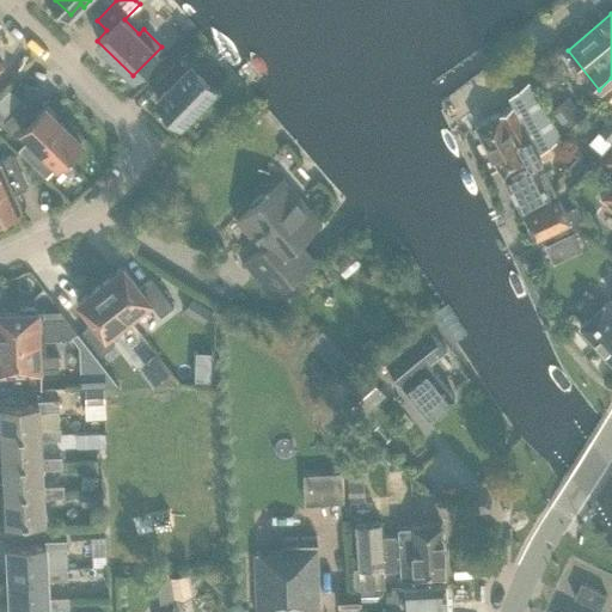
[(194,115),(210,98),(208,95),(216,86),(182,53),(157,79),(166,89),(157,98),(181,122),(191,112),(194,115)]
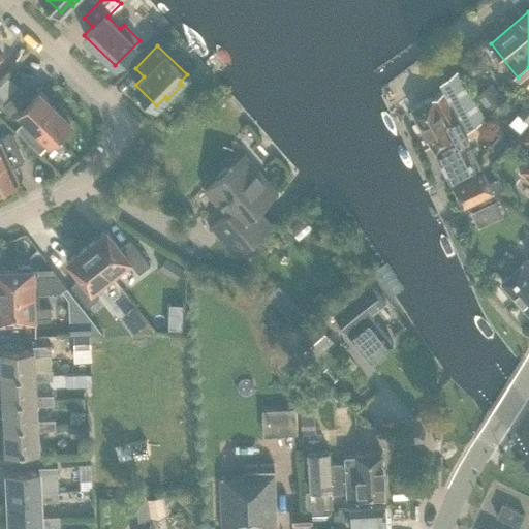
[(466,131),(483,119),(457,70),(440,84),(466,131)]
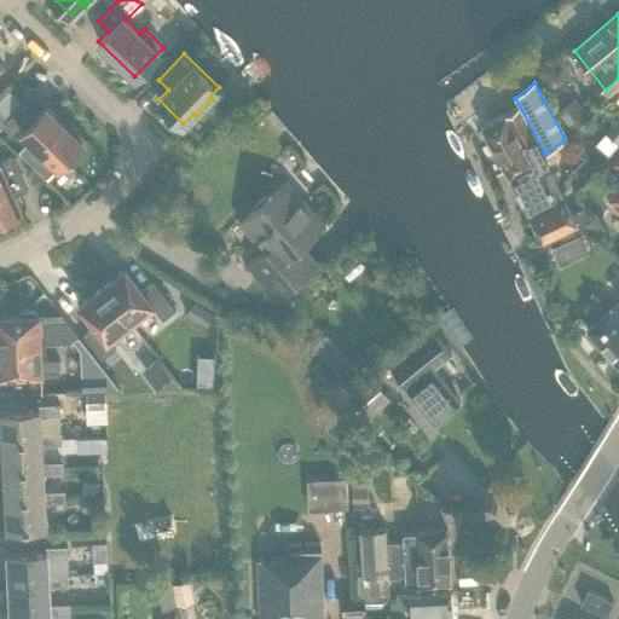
[(0,98),(0,111),(5,116),(21,100),(10,90),(0,98)]
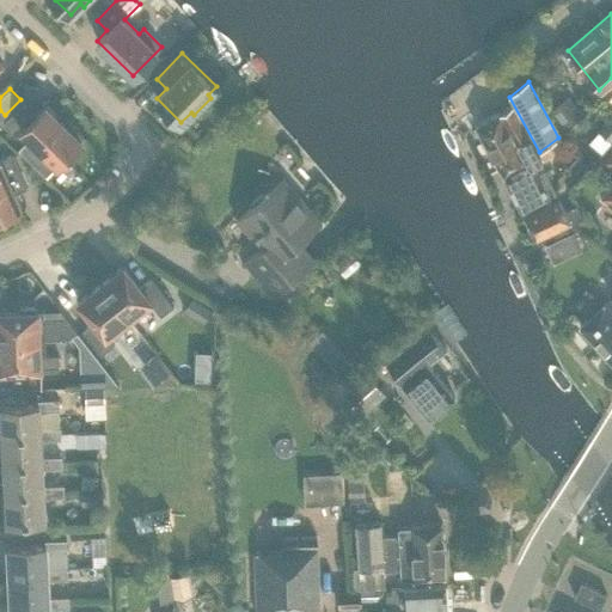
[(582,116),(569,97),(548,111),(562,132),(582,116)]
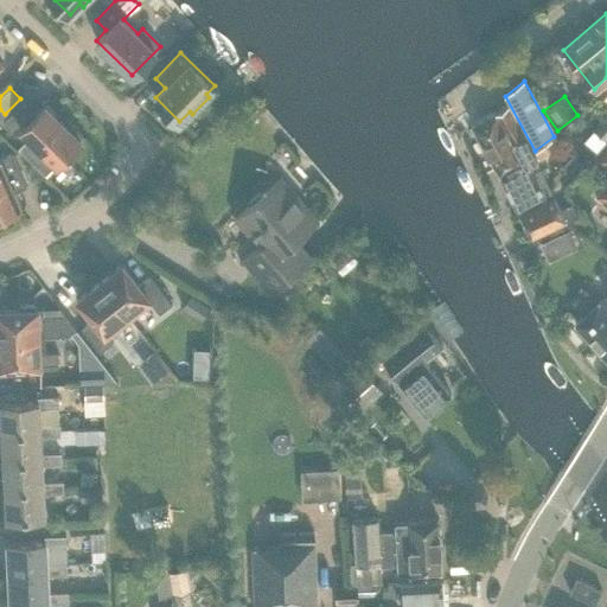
[(36,114),(23,102),(2,122),(16,134),(21,128),(57,164),(84,135),(66,117),(63,121),(45,103),(36,114)]
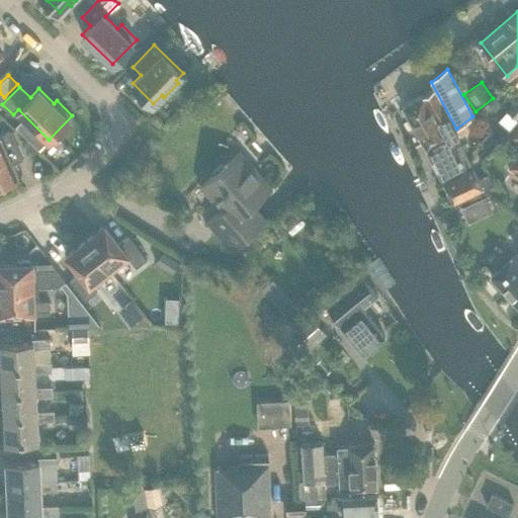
[(453,147),(449,139),(456,136),(433,90),(402,107),(426,150),(440,177),(469,163),(459,144),(453,147)]
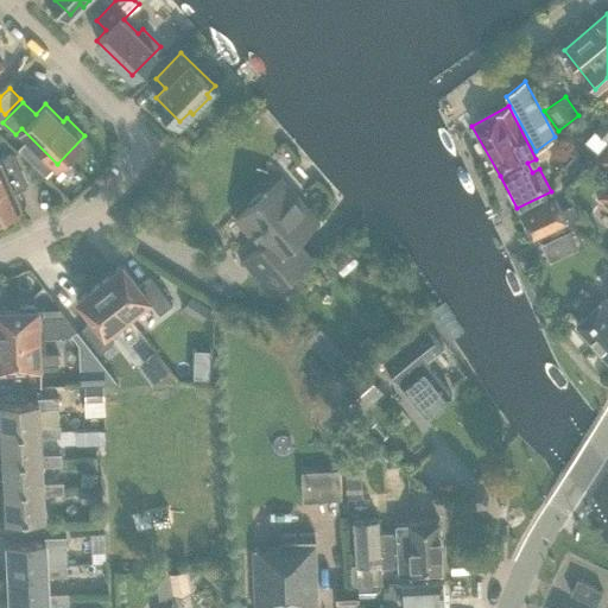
[(606,140),(607,138),(607,114),(594,130),(606,140)]
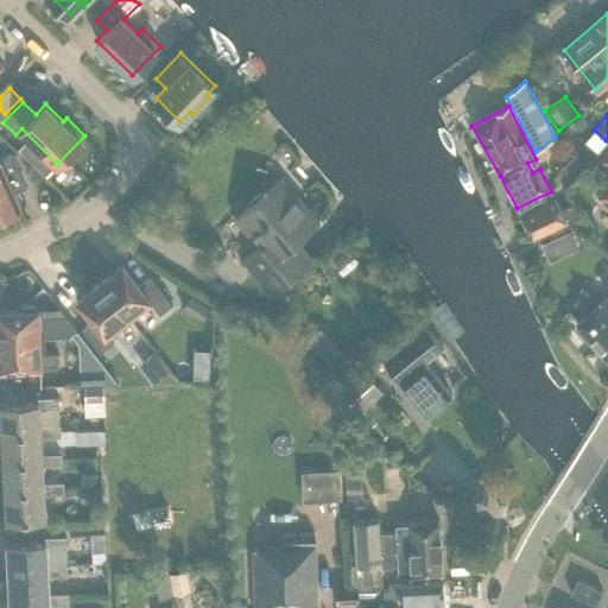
[(0,213),(20,204),(14,191),(27,185),(12,153),(0,158),(0,213)]
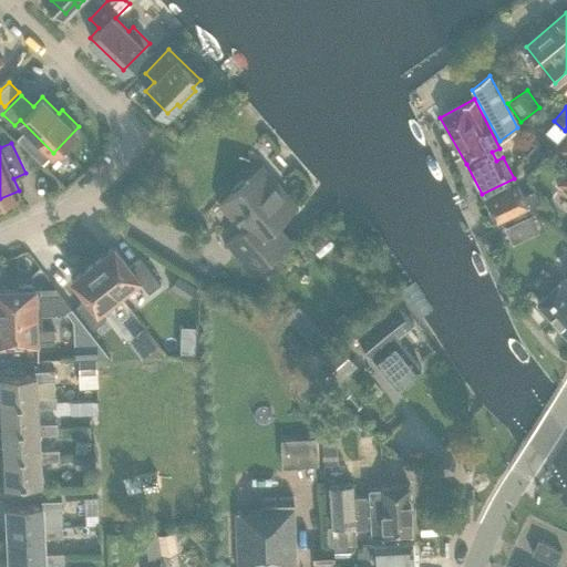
[(250,276),(290,241),(276,226),(298,206),(263,165),(218,204),(241,230),(224,245),(250,276)]
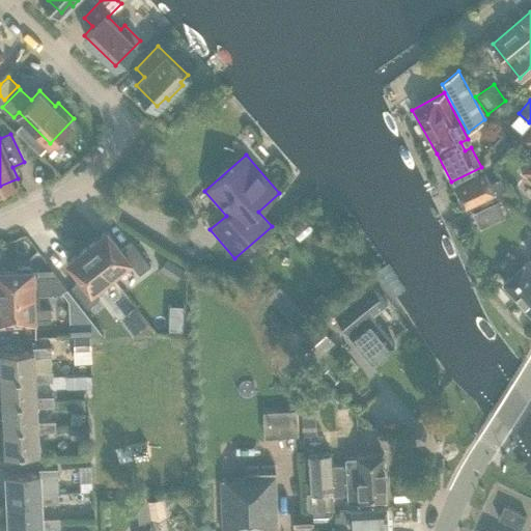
[(530,159),(522,172),(530,178),(530,159)]
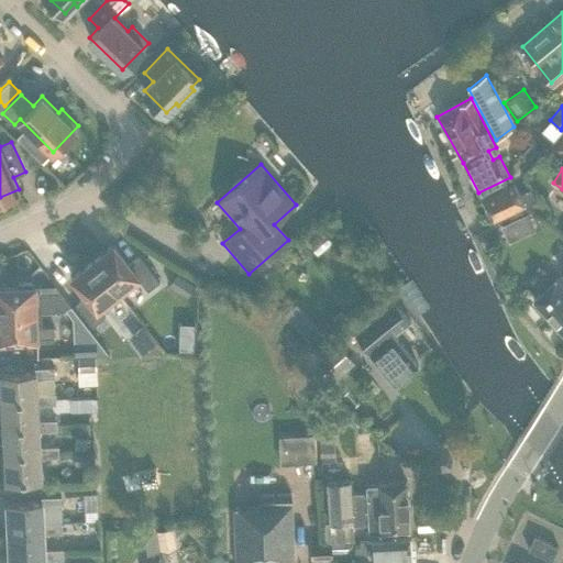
[(518,194),(512,183),(482,198),(493,220),(523,205),(526,208),(537,202),(529,188),(518,194)]
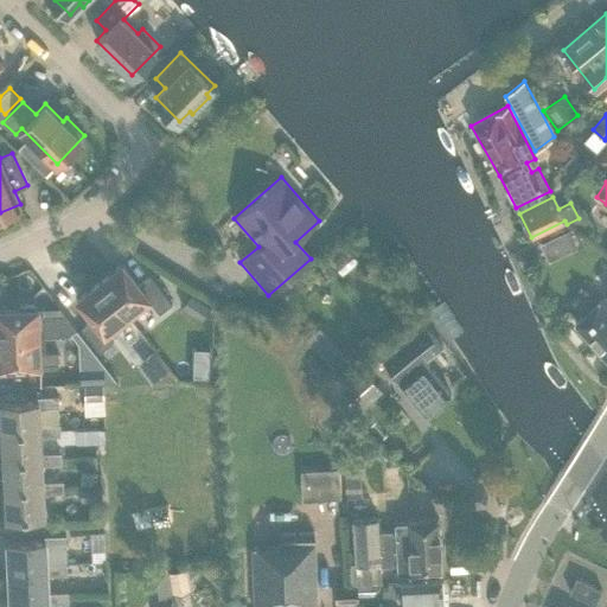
[(363,279),(365,280),(366,279),(369,279),(371,276),(372,275),(372,274),(374,272),(374,270),(374,269),(372,268),(372,267),(371,266),(371,264),(369,263),(368,262),(366,262),(365,262),(362,262),(360,263),(359,263),(358,264),(357,267),(357,268),(356,269),(356,270),(356,272),(357,274),(357,275),(358,276),(359,278),(360,279),(362,279),(363,279)]
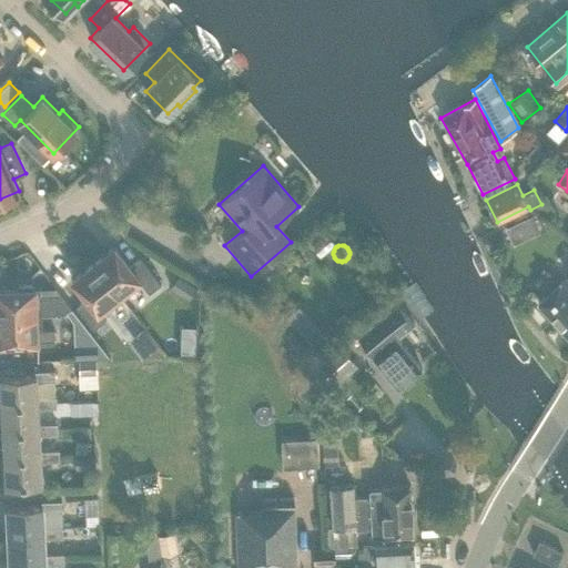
[(93,264),(122,300),(141,284),(149,294),(161,285),(140,257),(129,266),(115,249),(117,249),(115,247),(93,264)]
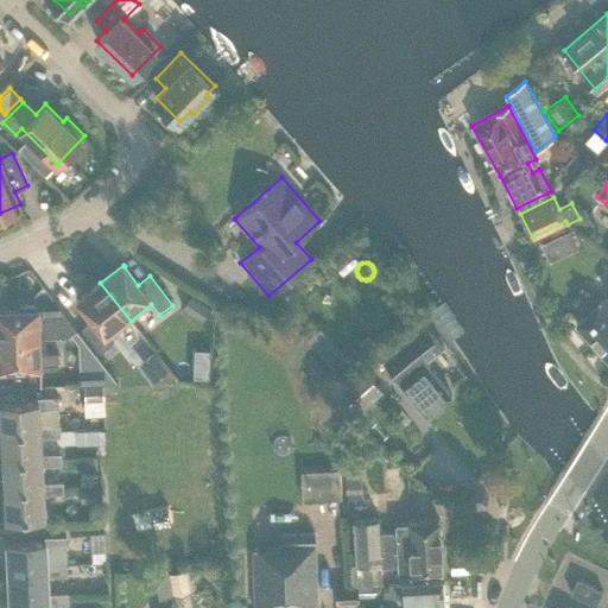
[(108,337),(131,321),(100,283),(77,301),(78,302),(78,301),(94,320),(82,329),(101,353),(113,343),(108,337)]
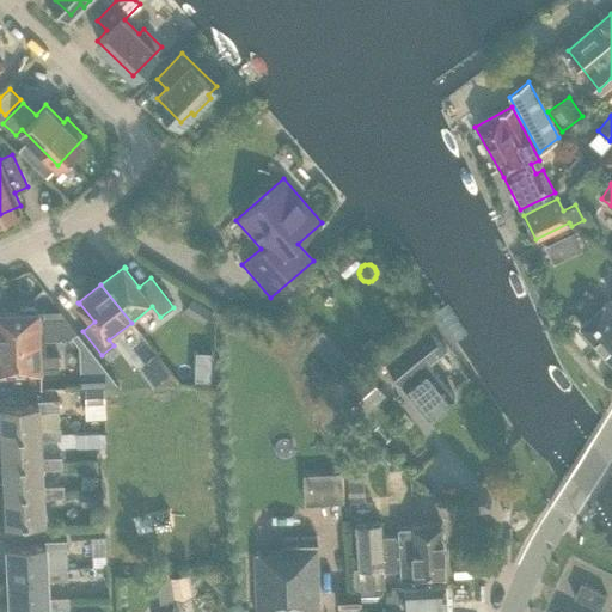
[(203,324),(212,311),(191,298),(183,311),(203,324)]
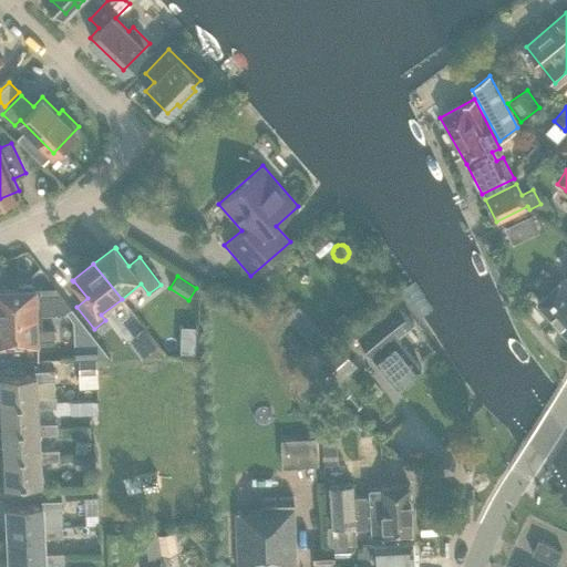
[(566,337),(566,281),(564,278),(537,302),(566,337)]
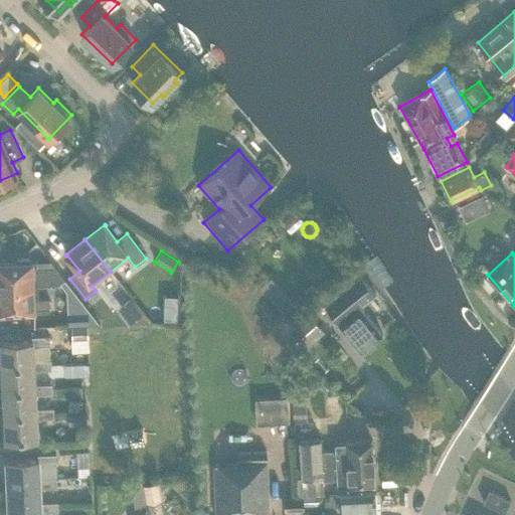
[(0,287),(37,286),(57,285),(64,280),(56,269),(37,270),(36,262),(29,263),(29,259),(18,260),(18,263),(0,263),(0,287)]
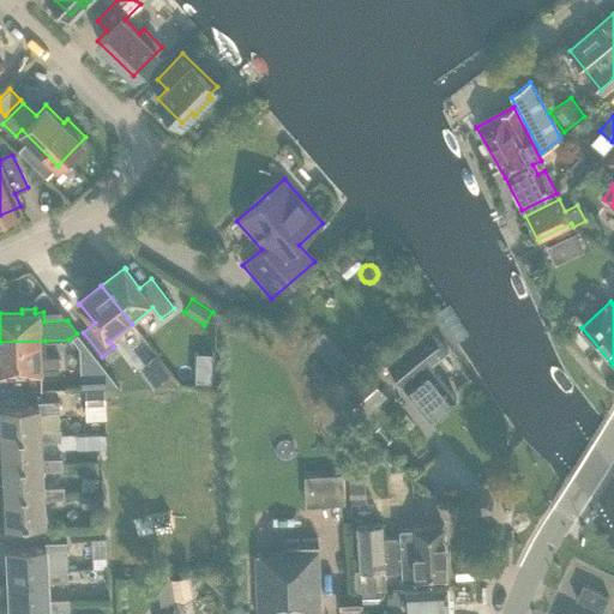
[(446,350),(429,330),(386,363),(403,385),(402,385),(431,419),(456,398),(428,366),(446,350)]
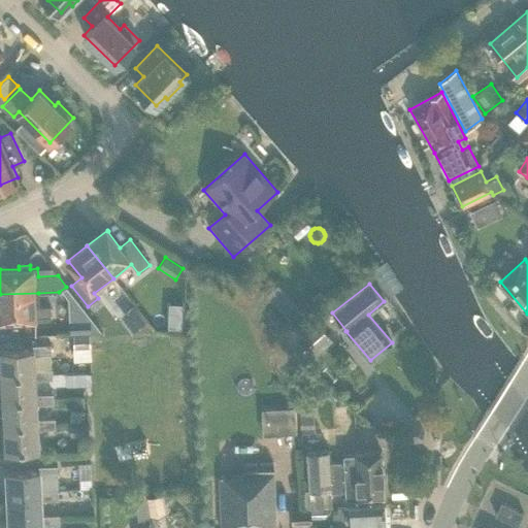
[(38,293),(0,294),(0,319),(51,317),(51,306),(39,306),(38,293)]
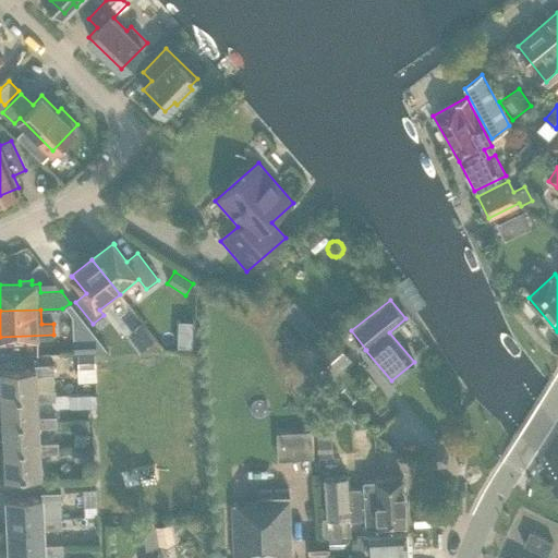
[(306,316),(293,328),(306,342),(319,330),(306,316)]
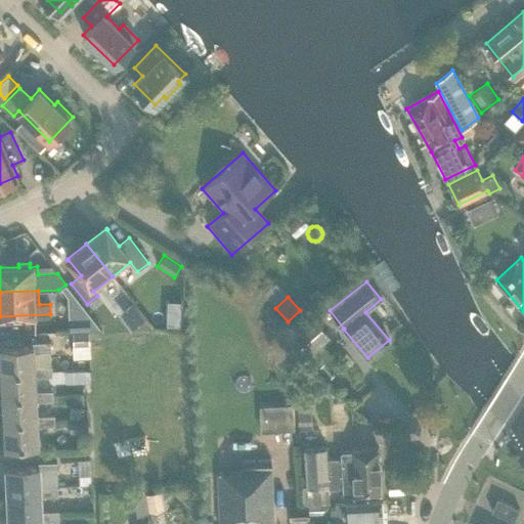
[(90,318),(70,319),(70,322),(70,332),(89,332),(91,331),(90,321),(90,318)]
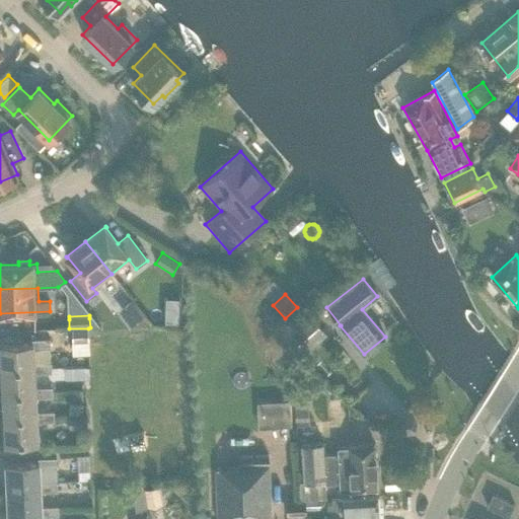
[(89,344),(88,329),(72,330),(73,344),(89,344)]
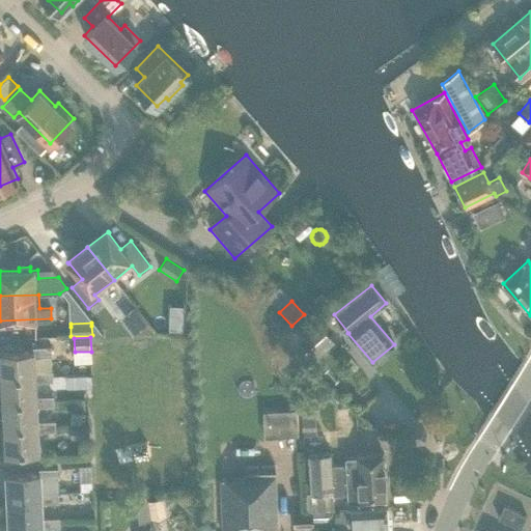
[(1,381),(53,378),(53,372),(34,373),(33,358),(52,357),(52,346),(33,347),(33,352),(0,353),(1,381)]
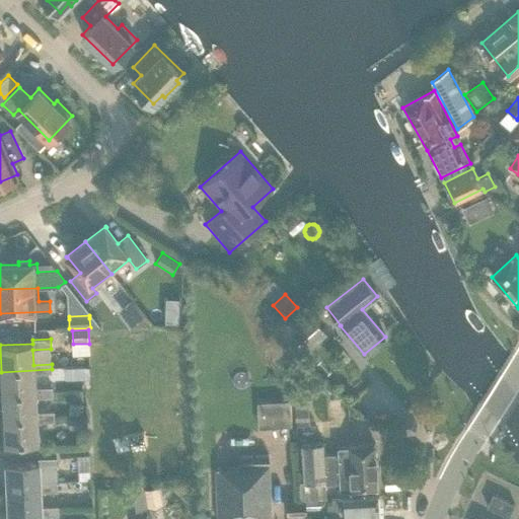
[(89,366),(80,366),(81,378),(90,377),(89,366)]
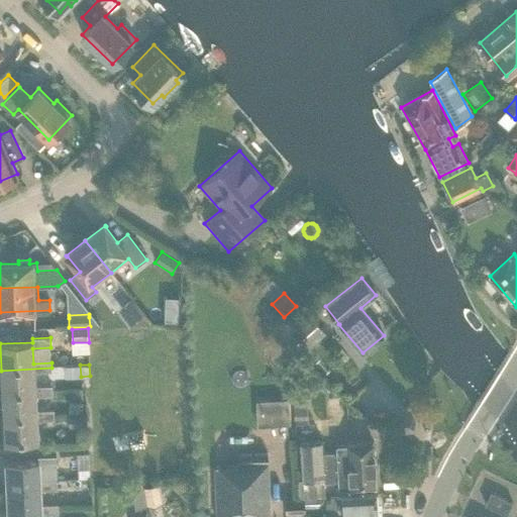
[(3,395),(53,393),(53,387),(34,387),(34,372),(52,372),(52,368),(1,371),(3,395)]
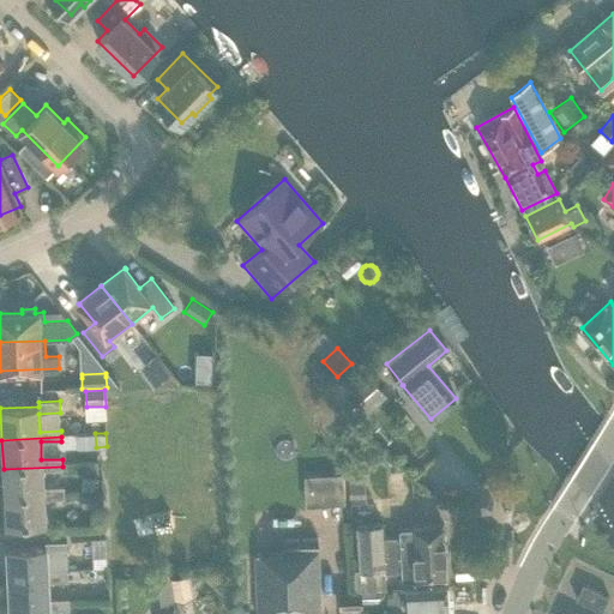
[(5,499),(64,495),(64,487),(43,488),(42,471),(62,470),(62,467),(4,469),(5,499)]
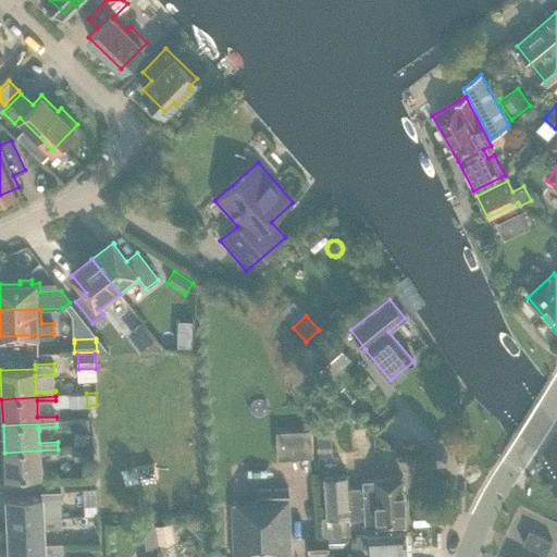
[(317,457),(314,431),(314,430),(292,432),(294,459),(317,457)]
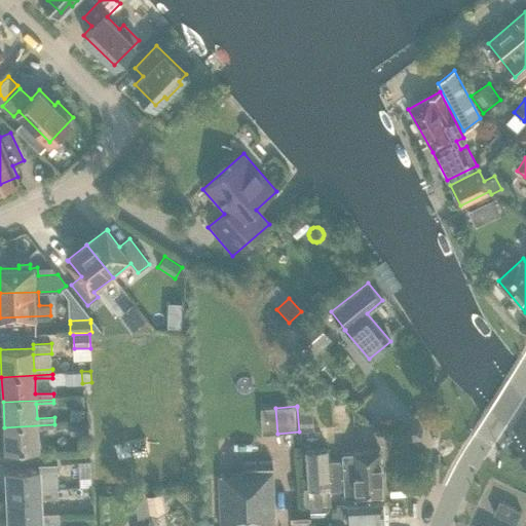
[(311,406),(297,407),(299,431),(313,430),(311,406)]
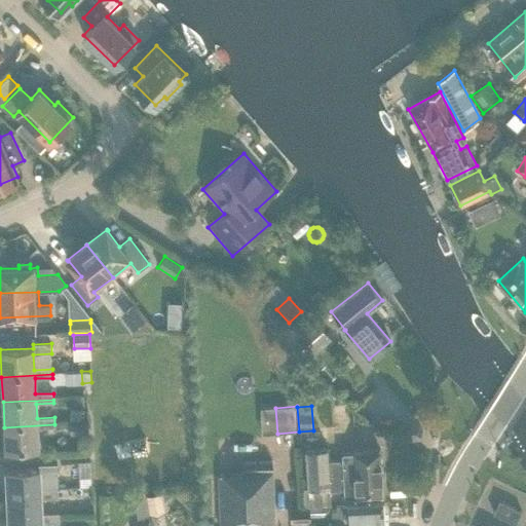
[(71,436),(84,435),(83,422),(70,423),(71,436)]
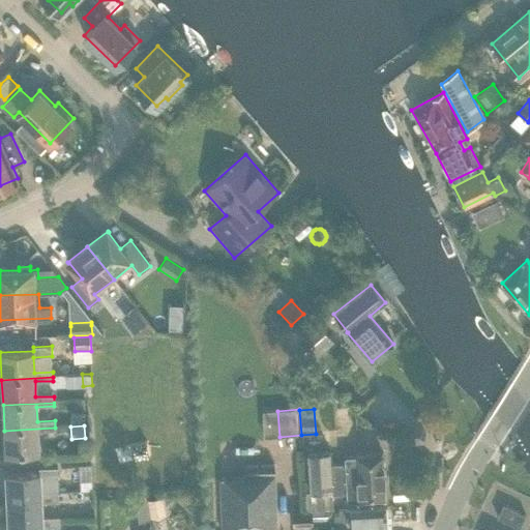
[(55,428),(4,431),(5,452),(38,451),(37,431),(55,430),(55,428)]
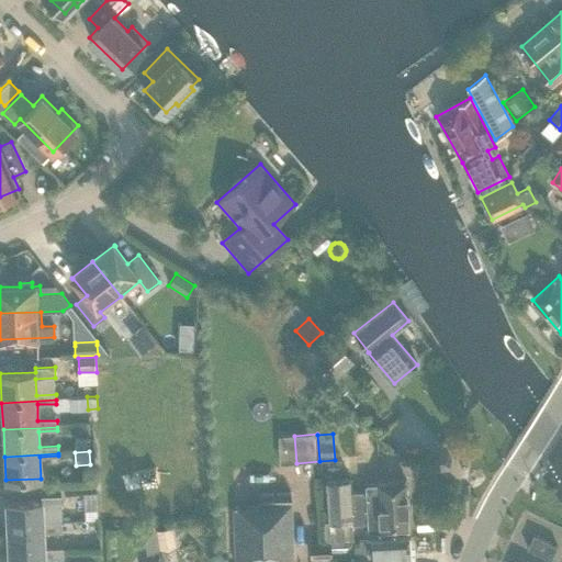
[(351,519),(350,504),(350,491),(349,478),(326,479),(328,520),(351,519)]
